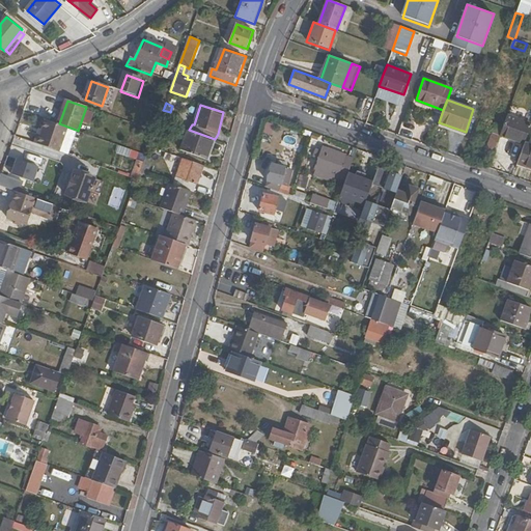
[(159,106),(149,129),(156,132),(160,119),(163,110),(164,108),(159,106)]
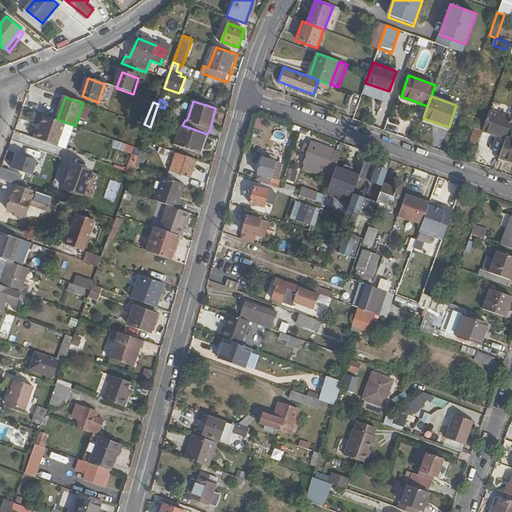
[(161,118),(169,121),(172,111),(164,108),(157,106),(154,115),(161,118)]
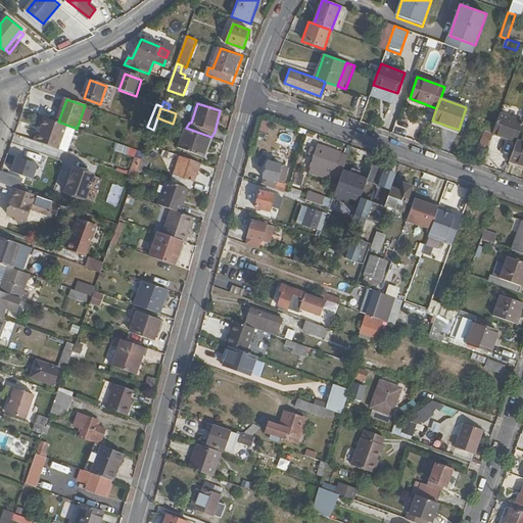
[(495,127),(494,130),(518,138),(522,123),(522,119),(501,111),(495,127)]
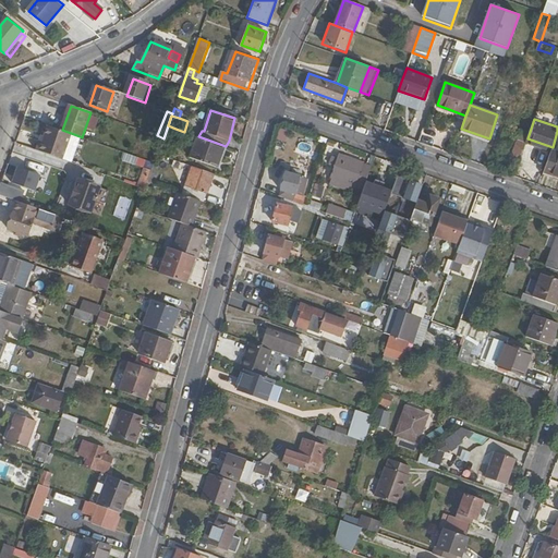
[(39,142),(36,150),(63,160),(67,150),(74,154),(80,136),(62,130),(48,125),(44,136),(41,142),(39,142)]
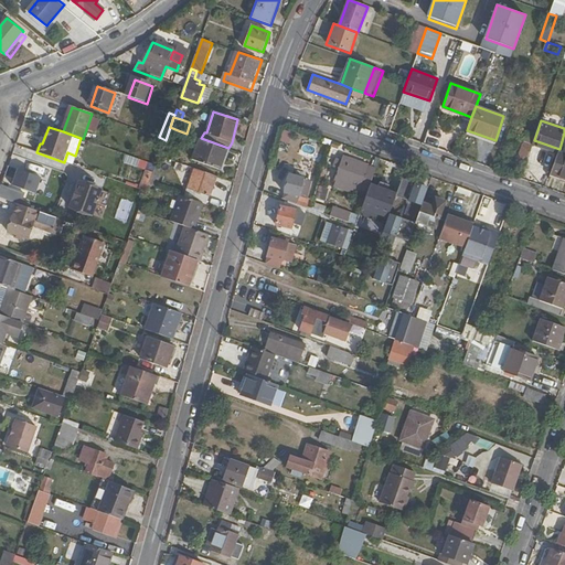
[(170,127),(166,140),(170,140),(172,135),(176,136),(178,130),(170,127)]
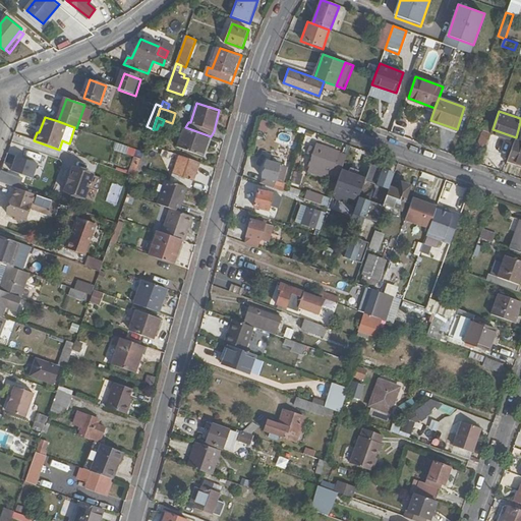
[(265,134),(269,122),(261,120),(256,132),(265,134)]
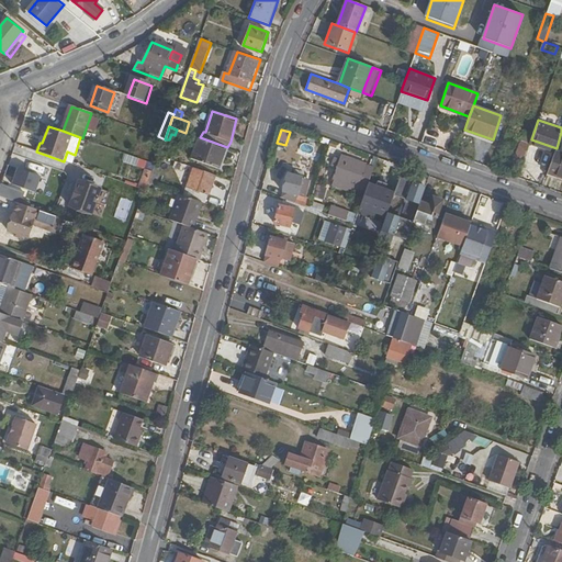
[(516,159),(524,161),(531,139),(532,136),(525,133),(516,159)]
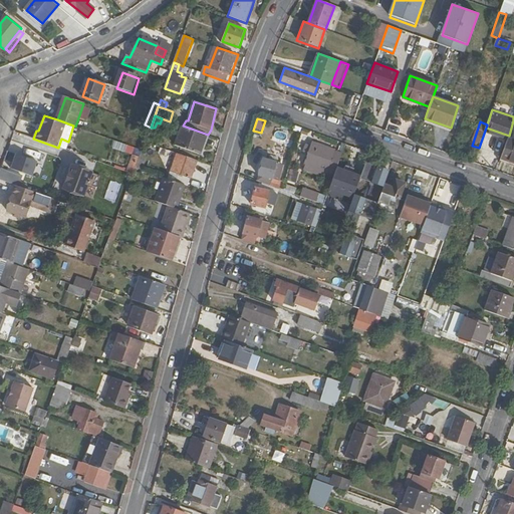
[(202,155),(208,135),(183,126),(182,125),(175,145),(202,155)]
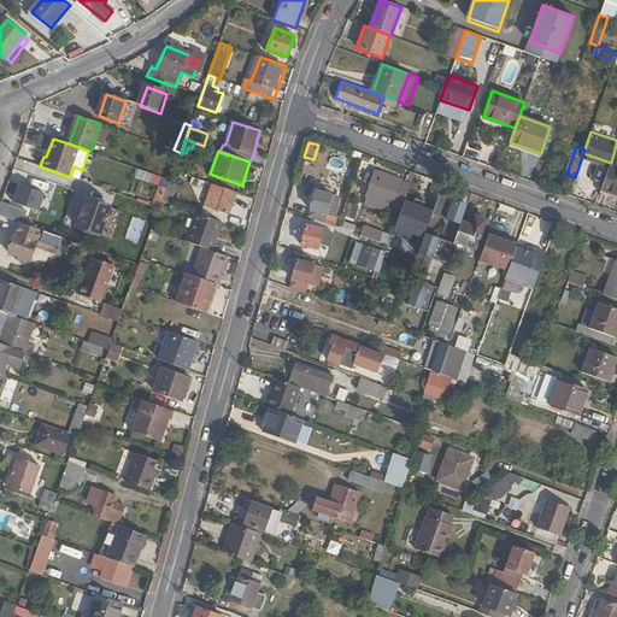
[(616,169),(610,166),(601,189),(616,194),(616,169)]
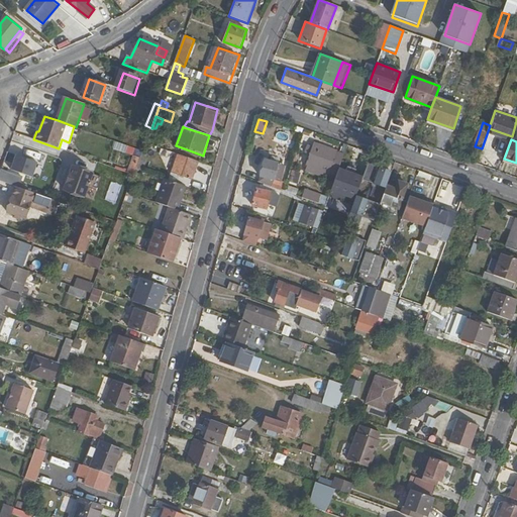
[(111,156),(118,158),(122,144),(115,142),(111,156)]
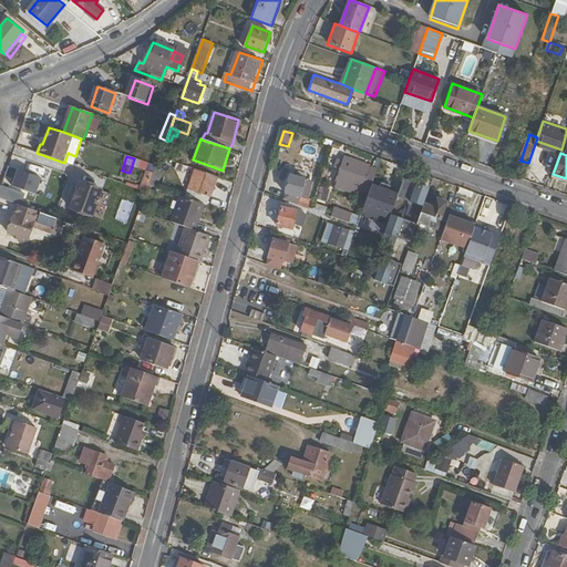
[(337,178),(370,191),(373,183),(378,168),(344,157),(343,162),(341,167),(337,178)]
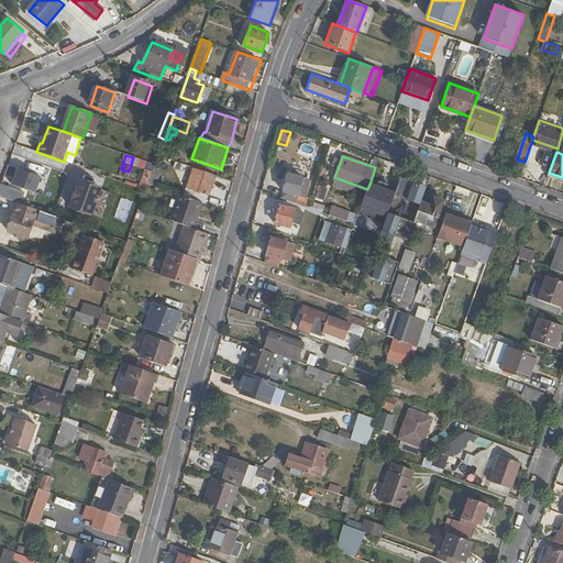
[(207,203),(217,176),(196,168),(186,197),(197,200),(207,203)]
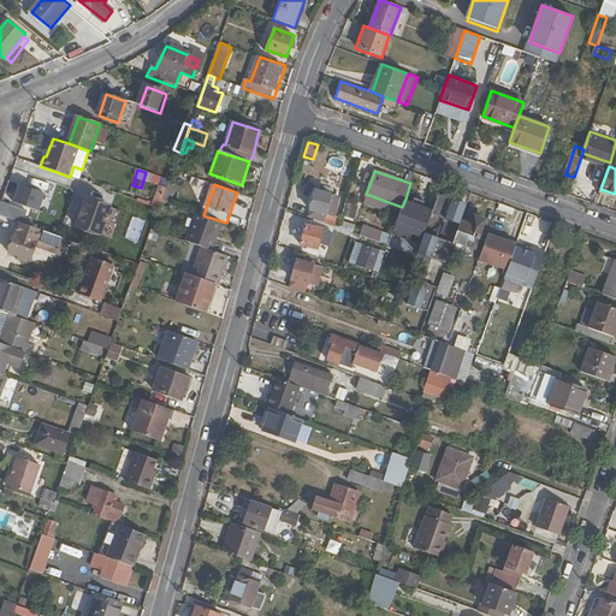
[(45,194),(19,185),(13,202),(39,211),(45,194)]
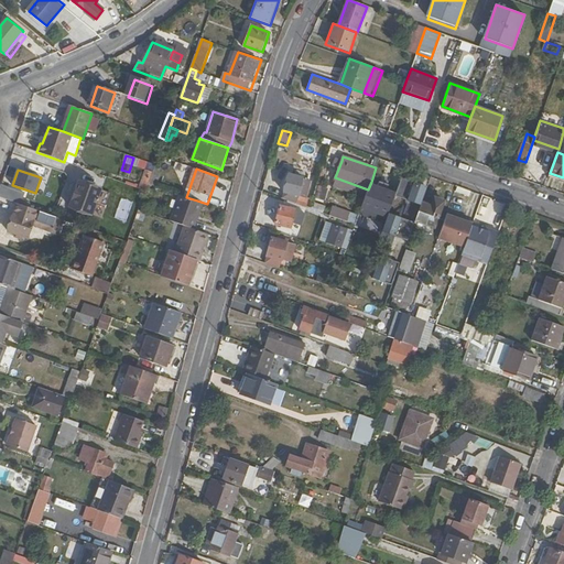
[(150,182),(153,173),(147,171),(143,180),(150,182)]
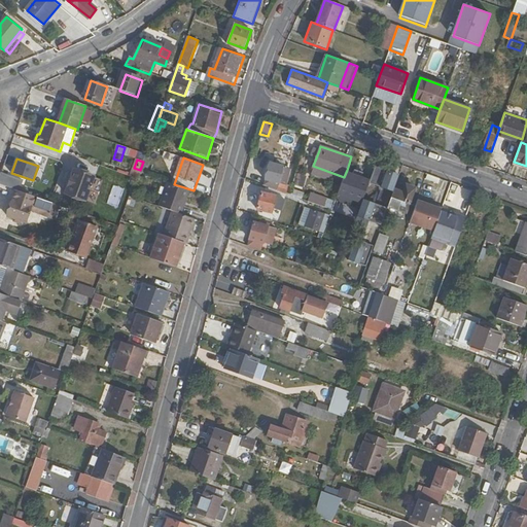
[(285,168),(285,166),(272,163),(265,184),(286,191),(291,170),(285,168)]
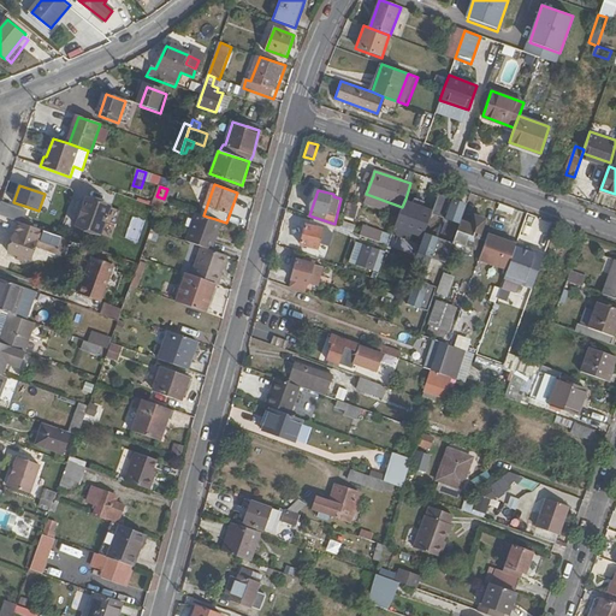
[(439,194),(432,209),(420,242),(418,252),(445,261),(452,247),(461,221),(466,203),(439,194)]
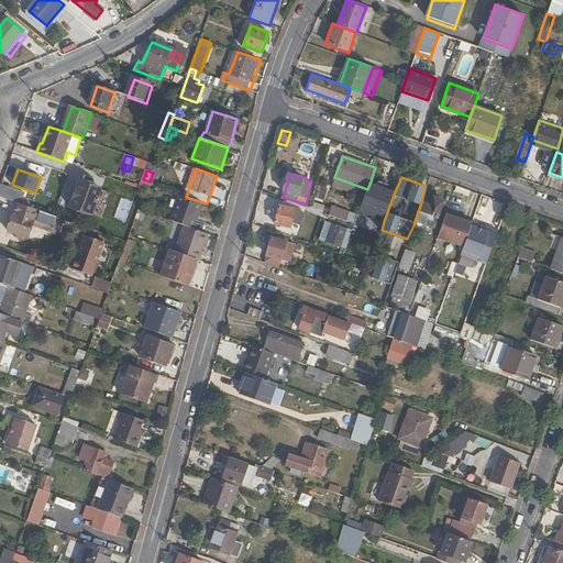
[(94,214),(102,190),(79,181),(70,207),(94,214)]
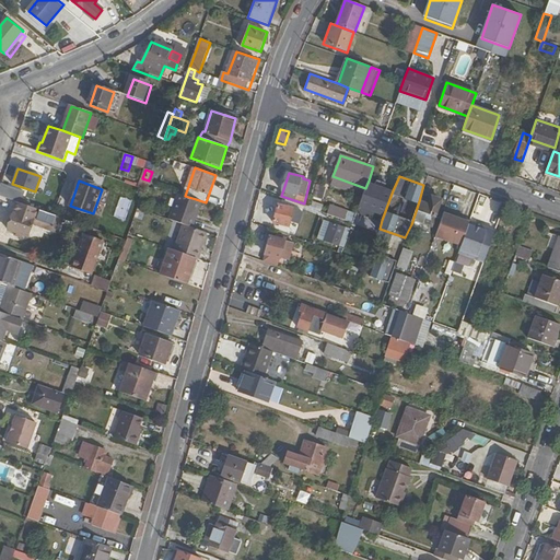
[(393,190),(369,181),(365,188),(357,211),(382,220),(393,190)]
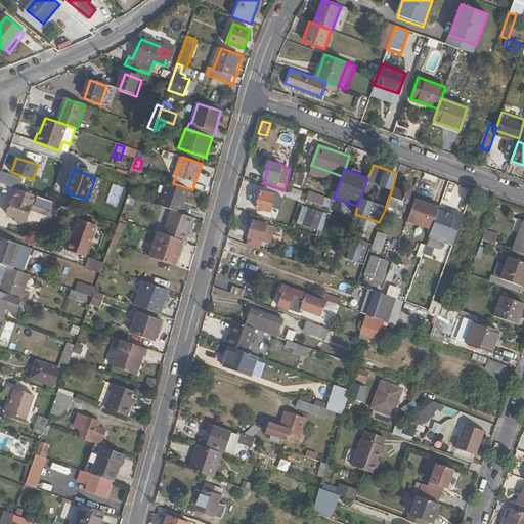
[(1,171),(0,174),(0,182),(17,189),(20,190),(25,179),(1,171)]
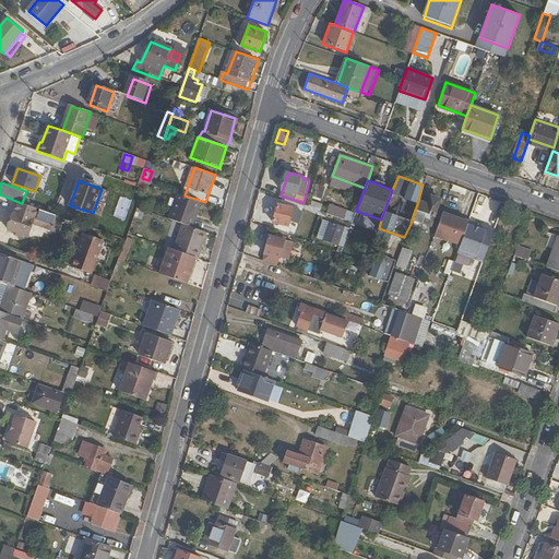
[(316,185),(313,195),(321,198),(324,186),(316,185)]
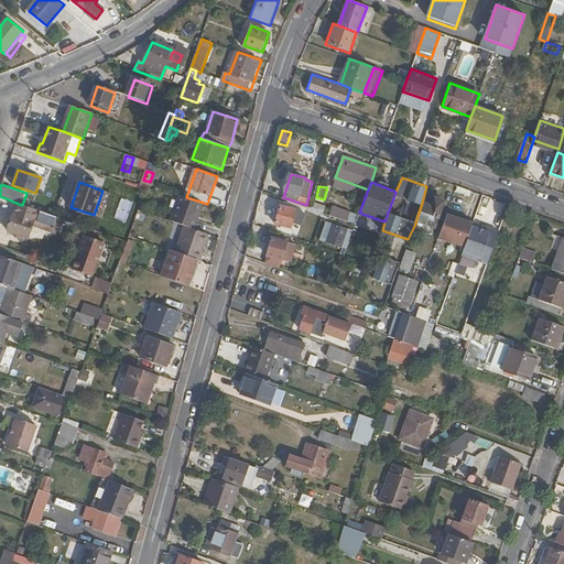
[(183,225),(188,227),(197,201),(186,197),(174,193),(164,218),(183,225)]
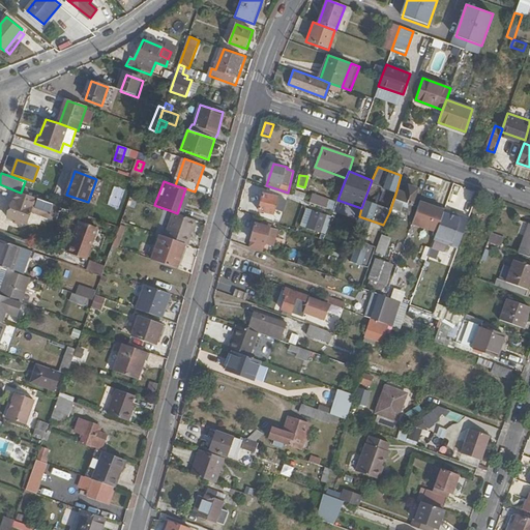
[(396,190),(389,212),(407,219),(417,188),(409,185),(406,194),(396,190)]
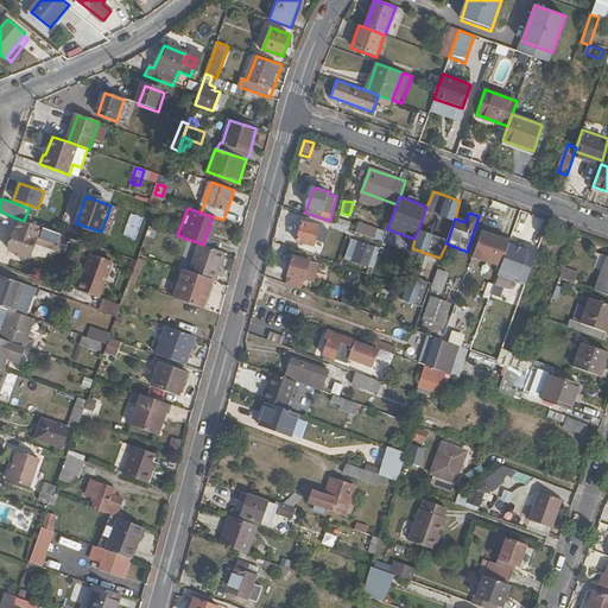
[(55,249),(59,234),(49,230),(24,221),(20,220),(10,249),(18,253),(17,255),(25,259),(26,255),(31,258),(36,244),(55,249)]
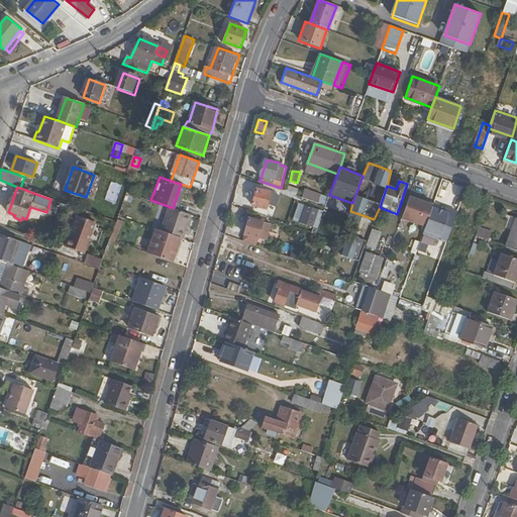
[(279,203),(280,195),(259,190),(254,205),(269,209),(269,206),(272,207),(274,202),(279,203)]
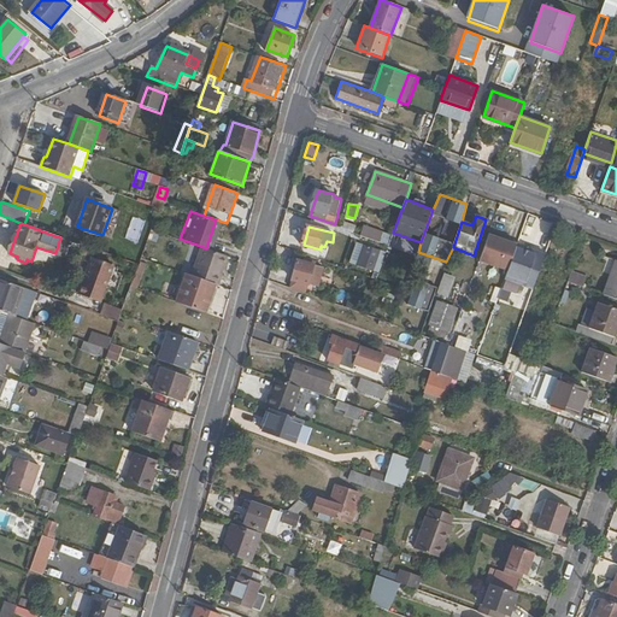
[(360,245),(387,250),(391,233),(364,227),(360,245)]
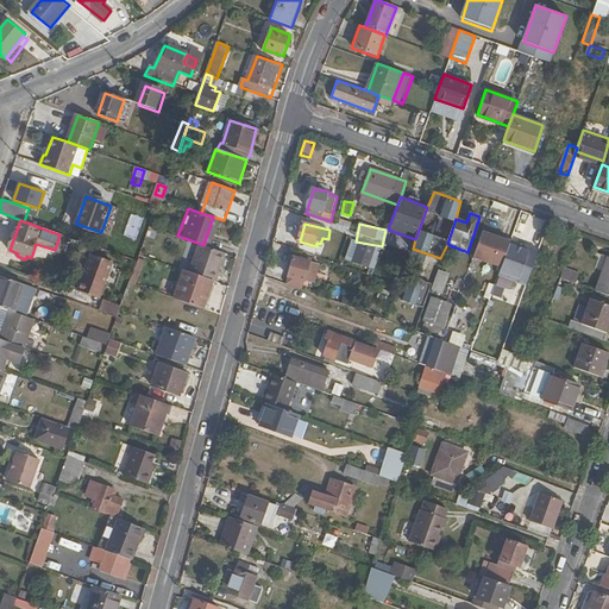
[(501,238),(483,231),(473,257),(502,267),(510,245),(512,242),(513,239),(501,236),(501,238)]
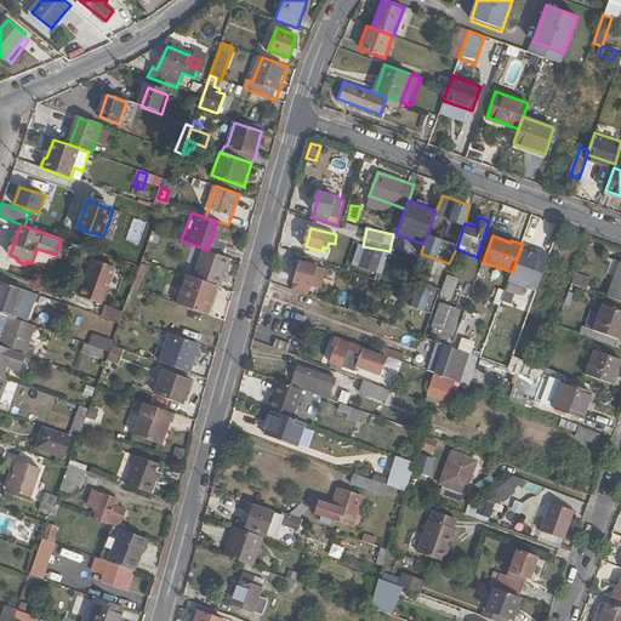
[(358,268),(381,275),(388,254),(365,246),(358,268)]
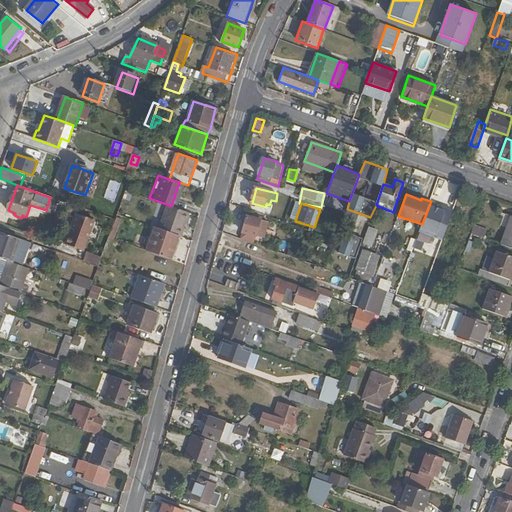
[(443,241),(453,211),(430,203),(429,206),(445,211),(436,236),(420,230),(419,233),(443,241)]
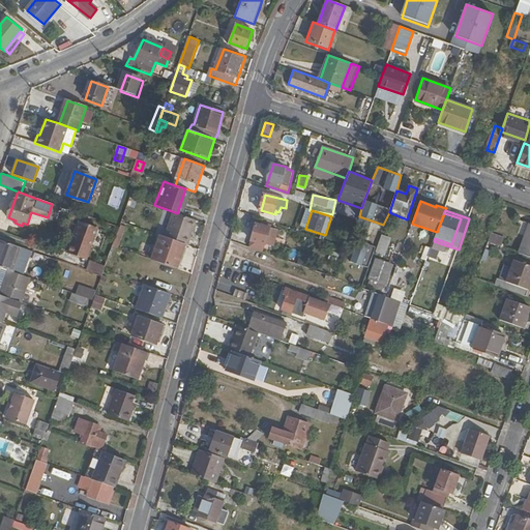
[(185,244),(187,244),(190,236),(196,219),(177,213),(172,211),(163,236),(185,244)]
